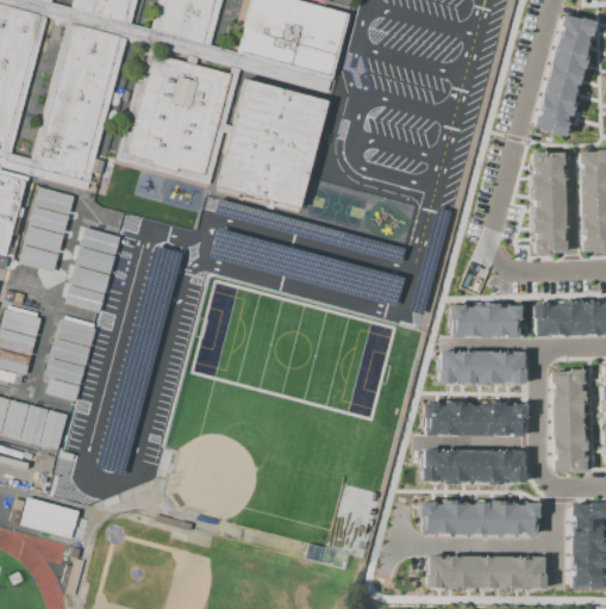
[(77,0),(75,12),(124,24),(130,0),(77,0)]
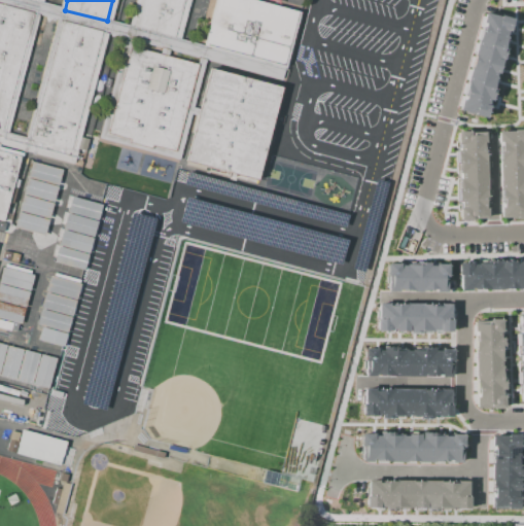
[(137,0),(131,24),(181,37),(190,0),(137,0)]
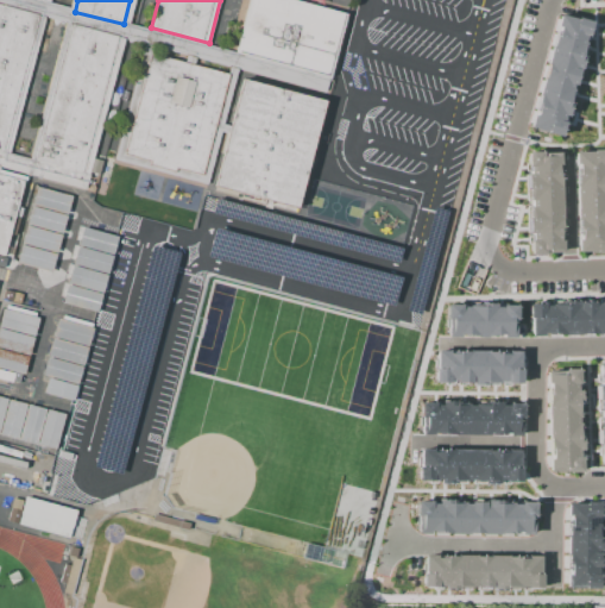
[(250,0),(237,51),(331,76),(348,12),(303,0),(250,0)]
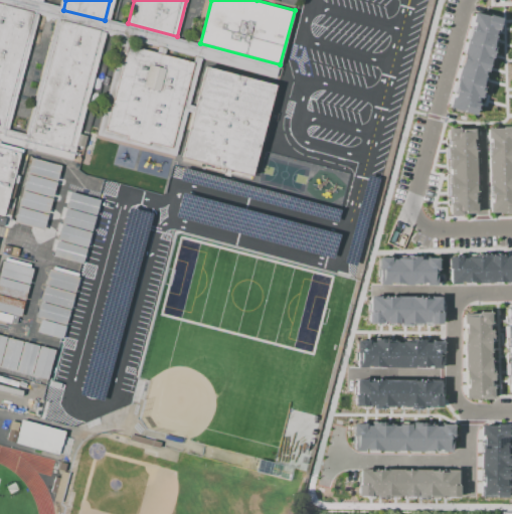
[(0,1),(0,125),(11,128),(42,14),(0,1)]
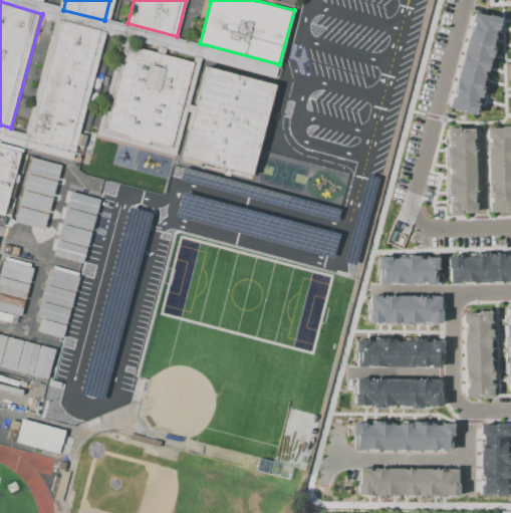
[(449,103),(474,11),(501,17),(473,113),(449,103)]
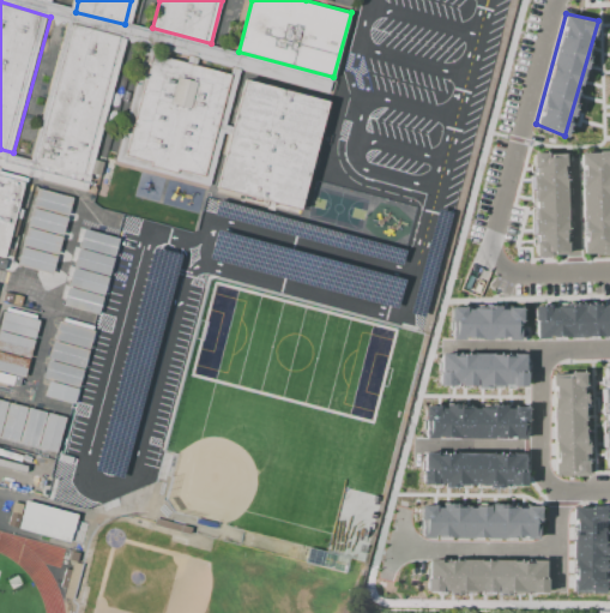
[(73,26),(37,166),(91,179),(127,40),(73,26)]
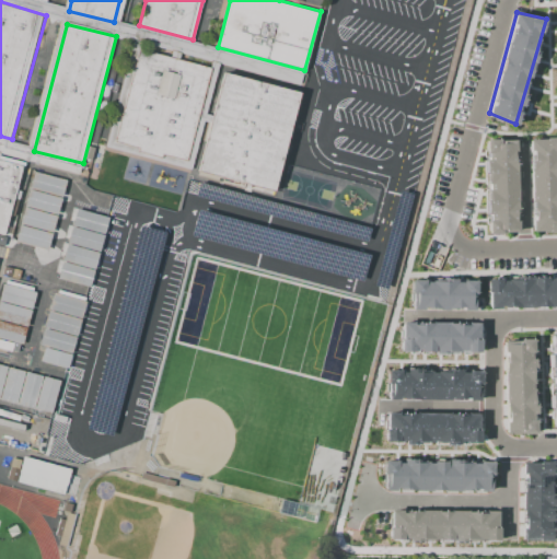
[(139,50),(115,144),(187,163),(211,69),(139,50)]
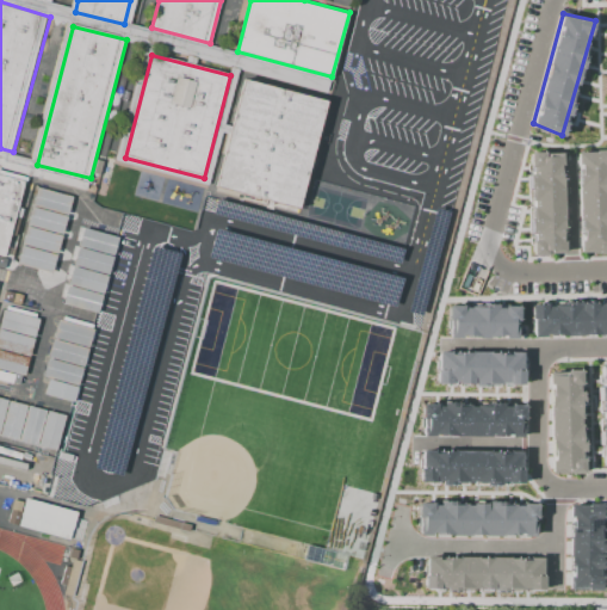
[(212,190),(241,81),(324,103),(296,211),(212,190)]
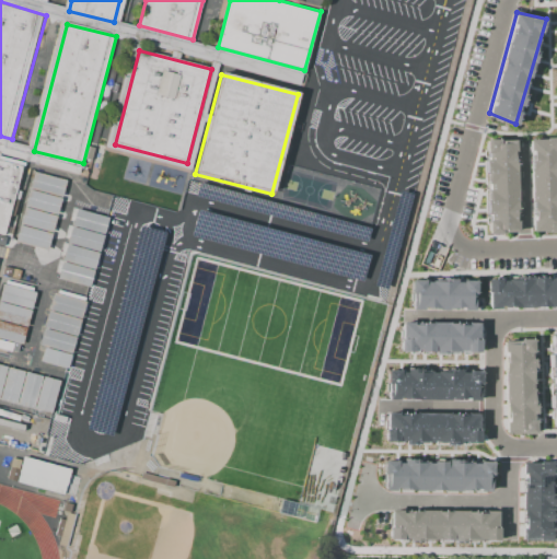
[(556,228),(533,228),(531,139),(556,138),(556,228)]
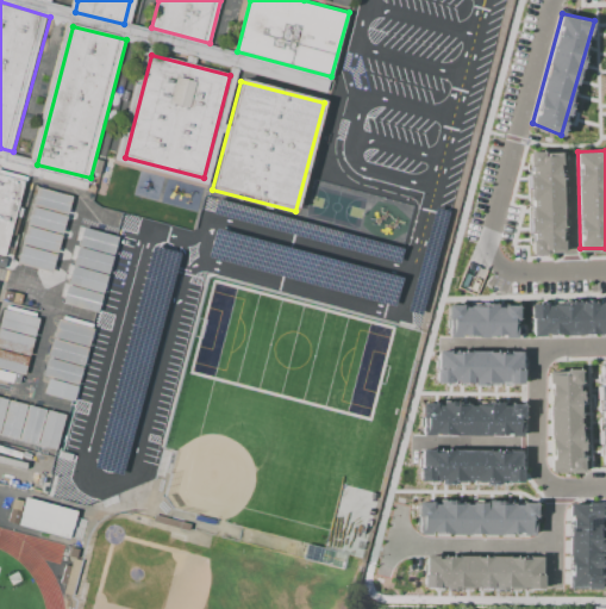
[(532,252),(530,151),(561,151),(564,252),(532,252)]
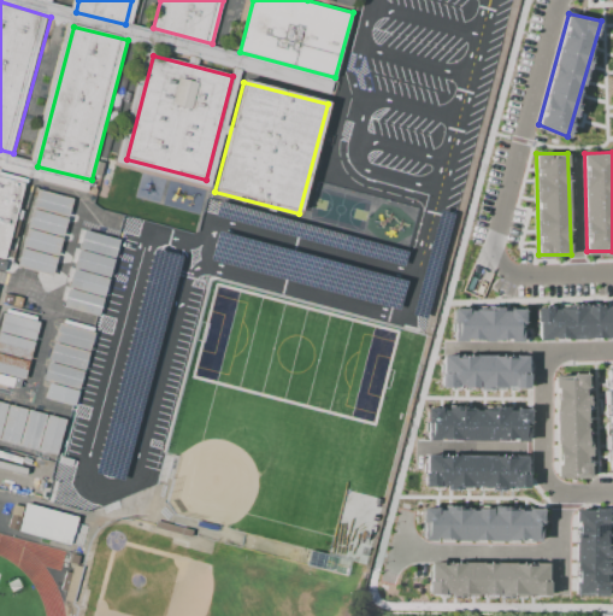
[(107,160),(104,175),(94,172),(98,158),(107,160)]
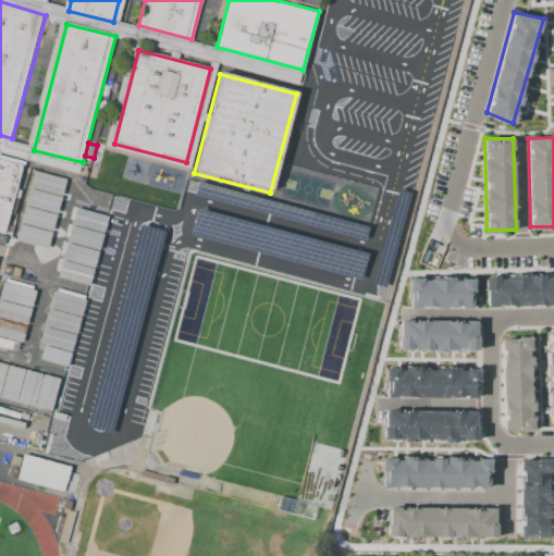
[(0,157),(0,231),(9,233),(26,163),(0,157)]
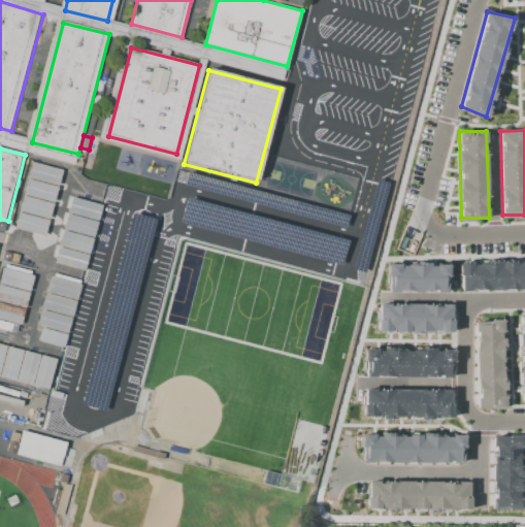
[(60,185),(31,176),(35,161),(64,169),(60,185)]
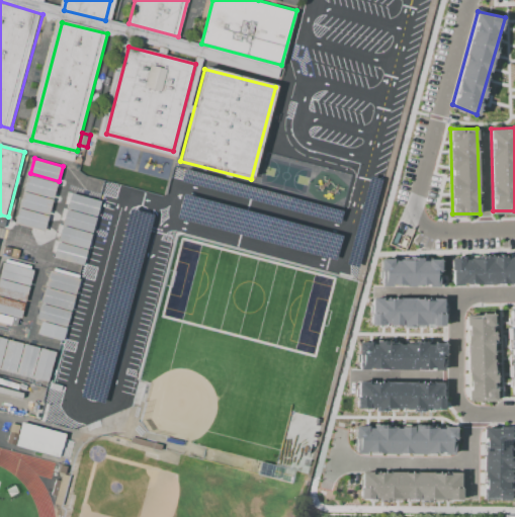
[(25,189),(29,174),(59,182),(55,197),(25,189)]
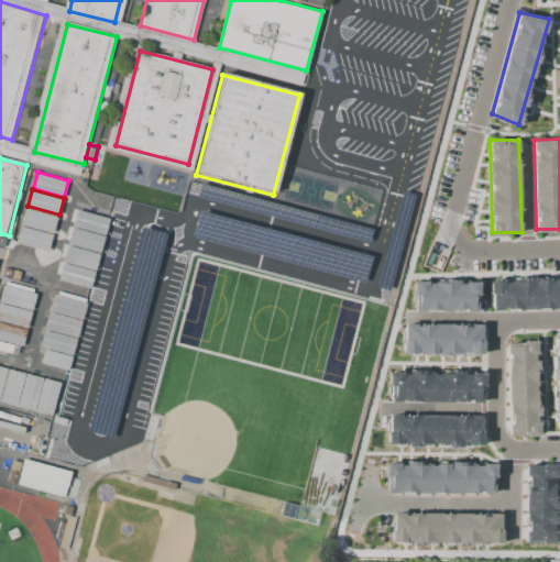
[(402,190),(375,285),(390,288),(416,194),(402,190)]
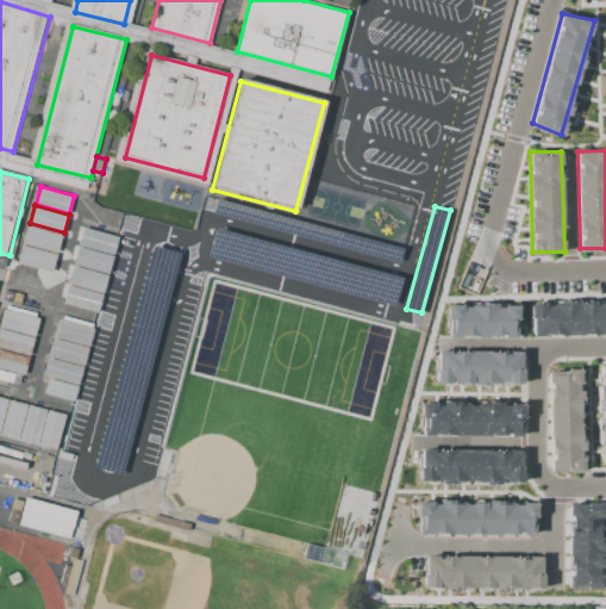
[(60,252),(25,242),(30,225),(63,235),(60,252)]
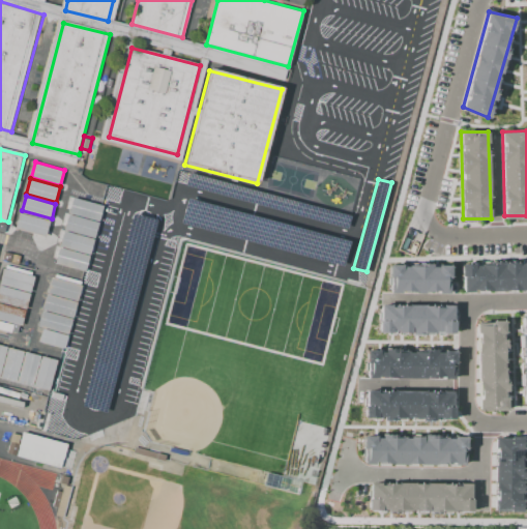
[(99,219),(69,211),(74,196),(104,204),(99,219)]
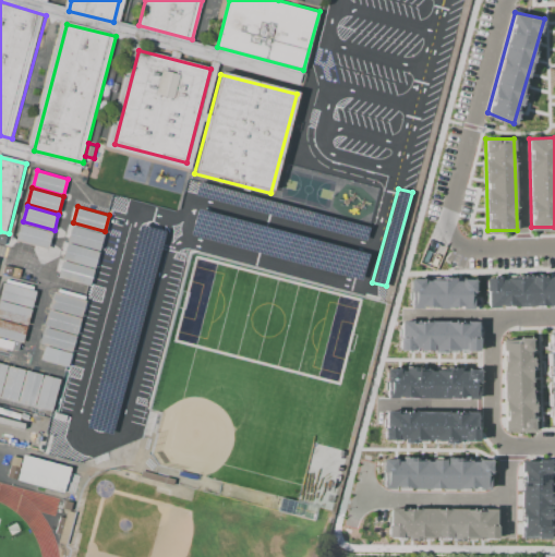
[(197,208),(191,233),(362,278),(369,253),(197,208)]
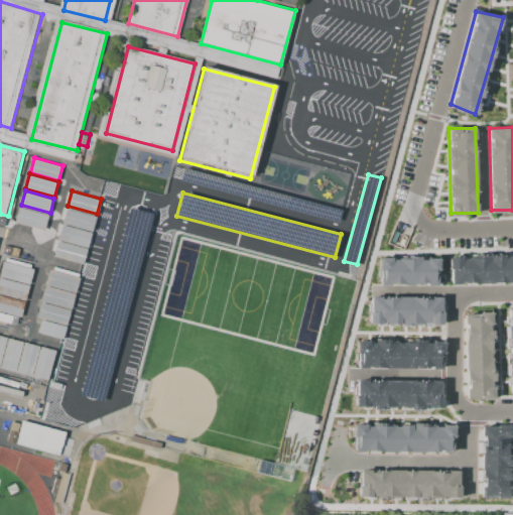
[(16,221),(20,207),(49,214),(45,229),(16,221)]
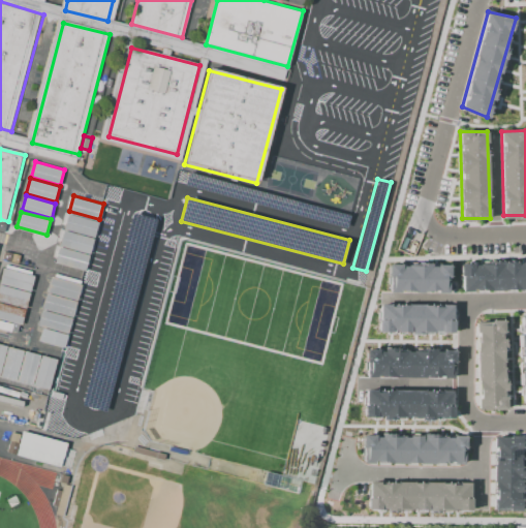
[(132,212),(82,404),(106,410),(157,218),(132,212)]
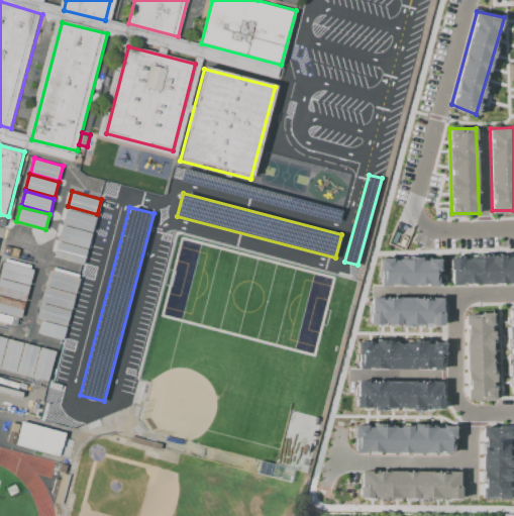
[(92,230),(64,222),(68,208),(96,215),(92,230)]
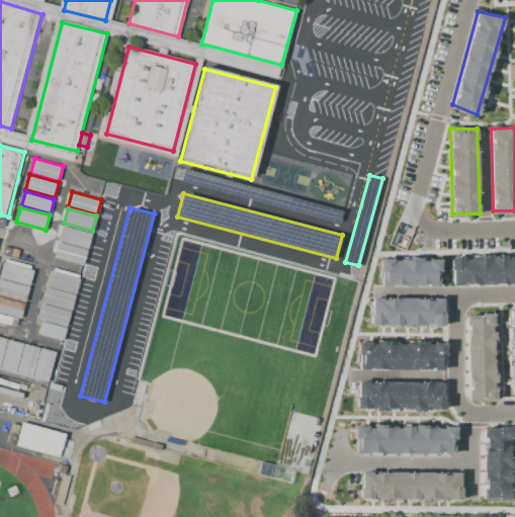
[(0,225),(0,216),(9,219),(6,227),(0,225)]
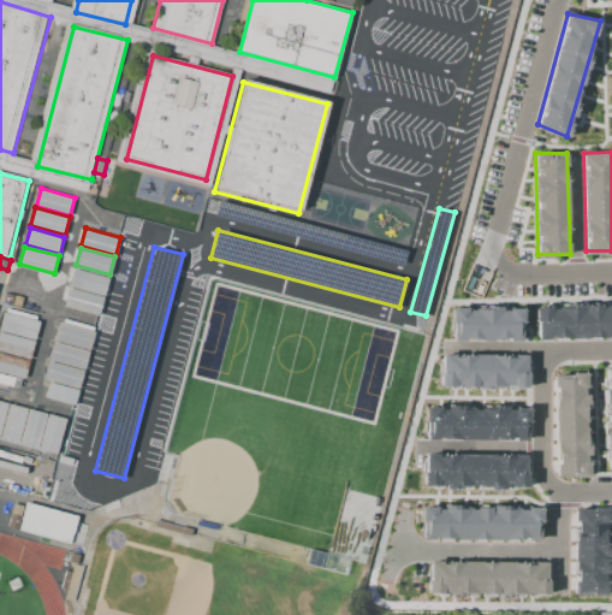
[(475,262),(493,272),(482,296),(464,289),(475,262)]
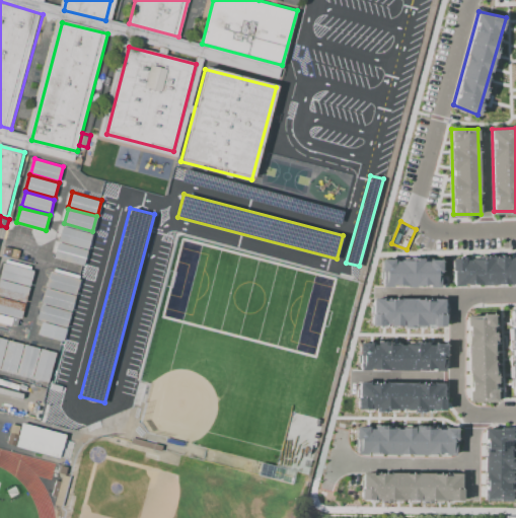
[(88,248),(60,240),(64,225),(92,233),(88,248)]
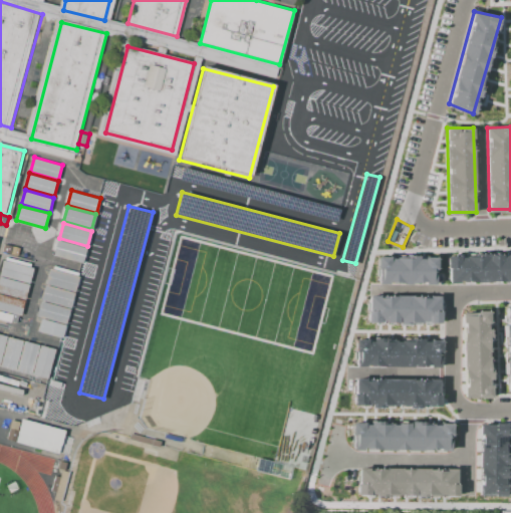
[(83,261),(55,253),(58,239),(87,246),(83,261)]
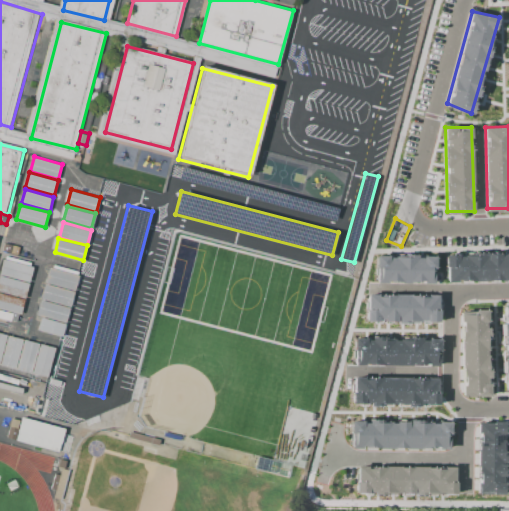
[(6,242),(15,245),(13,253),(4,251),(6,242)]
